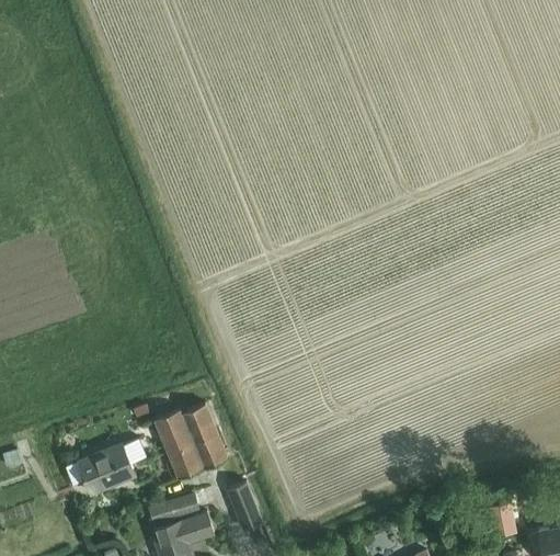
[(228,461),(206,405),(182,415),(180,411),(156,421),(180,480),(228,461)]
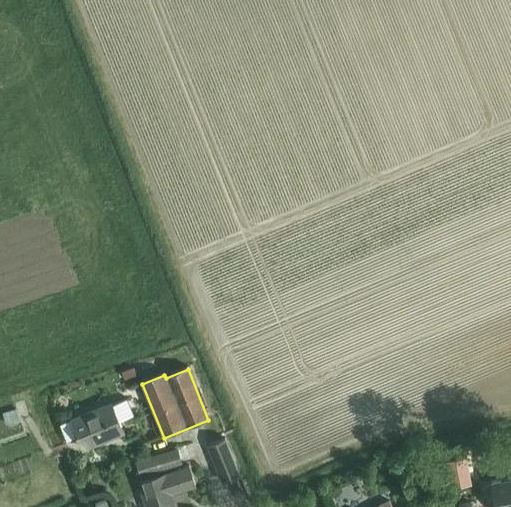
[(15,410),(34,409),(33,394),(14,396),(15,410)]
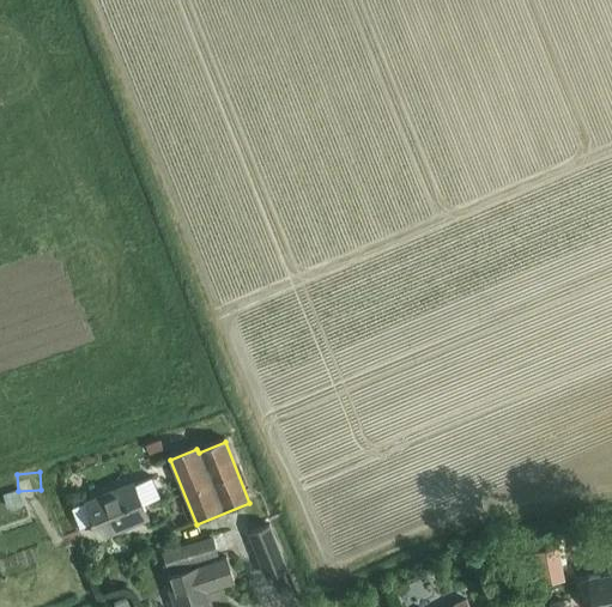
[(100,541),(147,523),(133,486),(85,505),(100,541)]
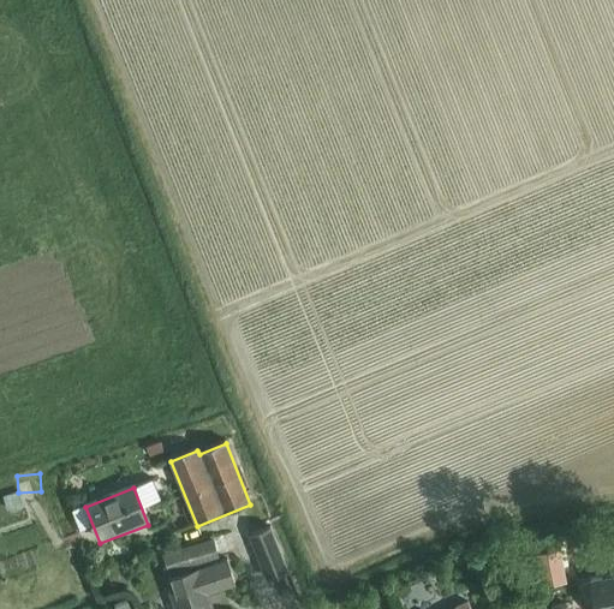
[(7,514),(27,509),(22,495),(3,501),(7,514)]
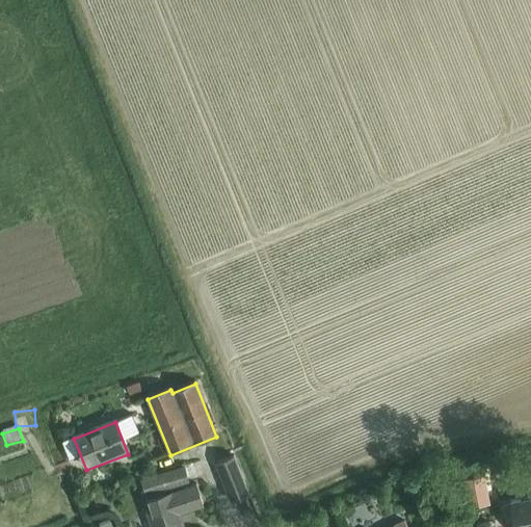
[(171,454),(174,467),(202,462),(200,450),(171,454)]
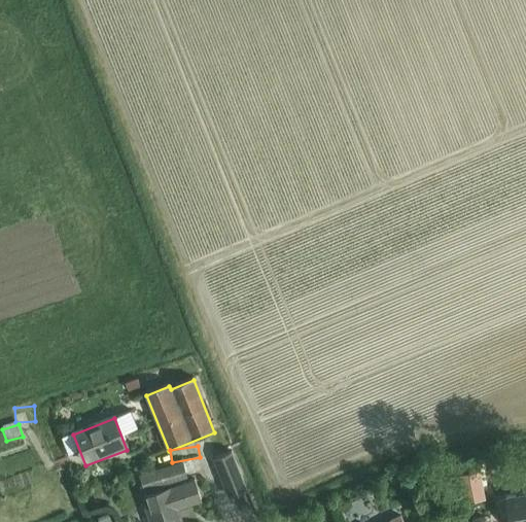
[(247,492),(231,453),(216,459),(233,498),(247,492)]
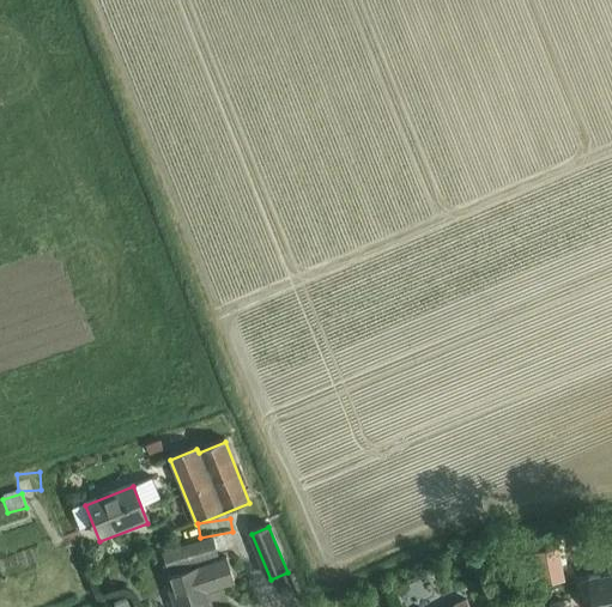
[(213,541),(177,552),(163,557),(170,580),(167,581),(174,606),(210,606),(206,594),(235,586),(226,560),(220,563),(213,541)]
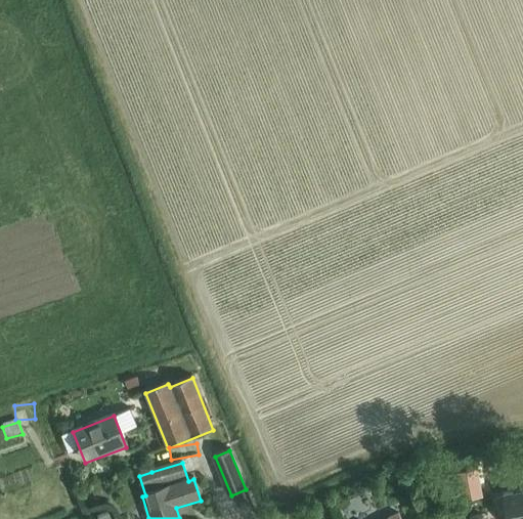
[(443,480),(454,478),(451,463),(440,465),(443,480)]
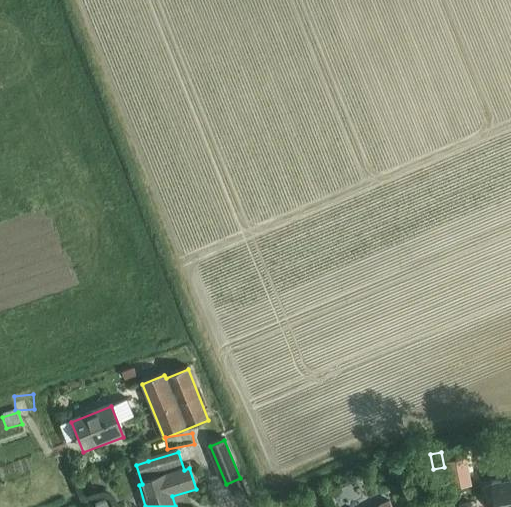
[(436,497),(451,494),(448,480),(434,482),(436,497)]
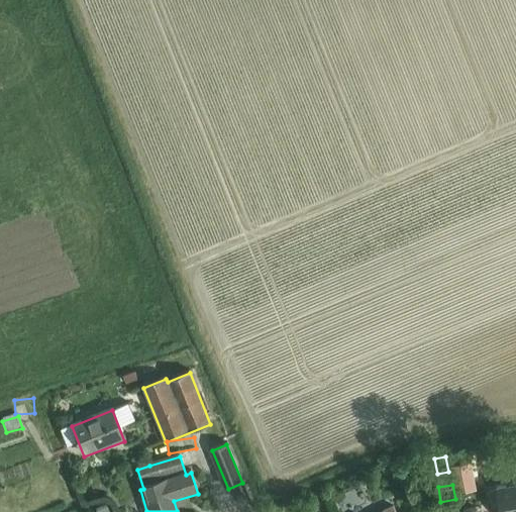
[(515,511),(515,485),(496,490),(499,511),(515,511)]
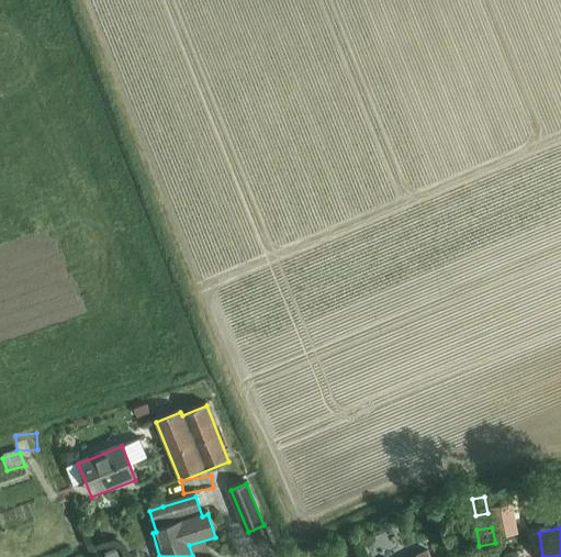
[(498,556),(496,546),(468,553),(468,556),(498,556)]
